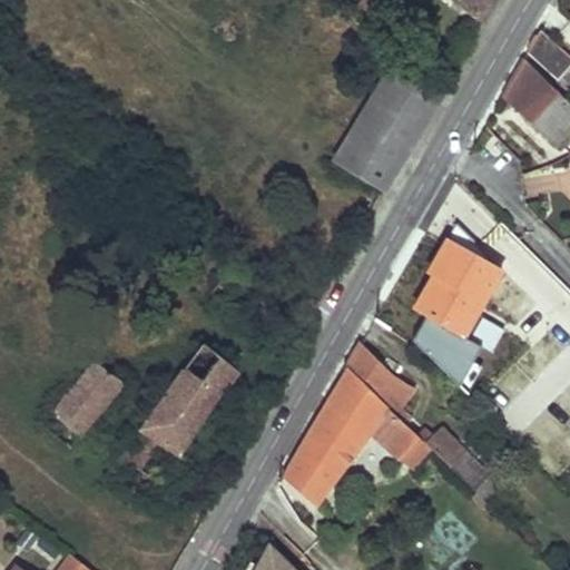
[(372,0),(357,0),(346,15),(356,21),(372,0)]
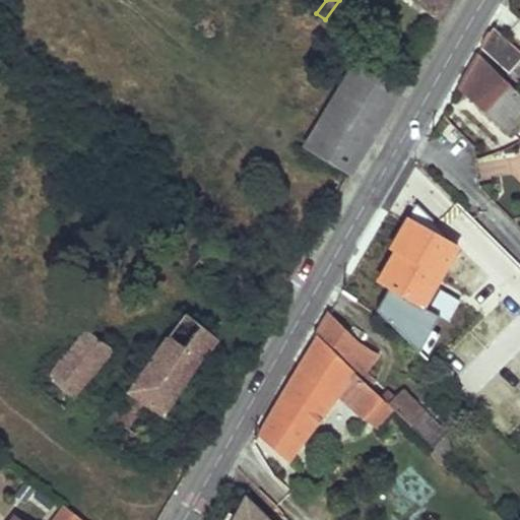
[(413,0),(442,21),(454,0),(413,0)]
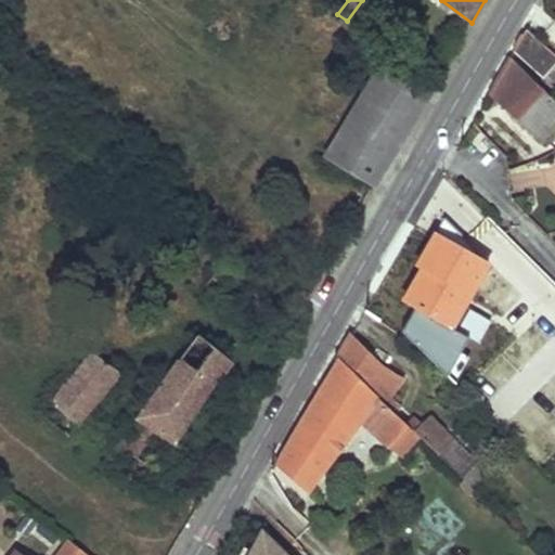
[(554,55),(526,30),(513,52),(542,78),(541,79),(554,91),(554,55)]
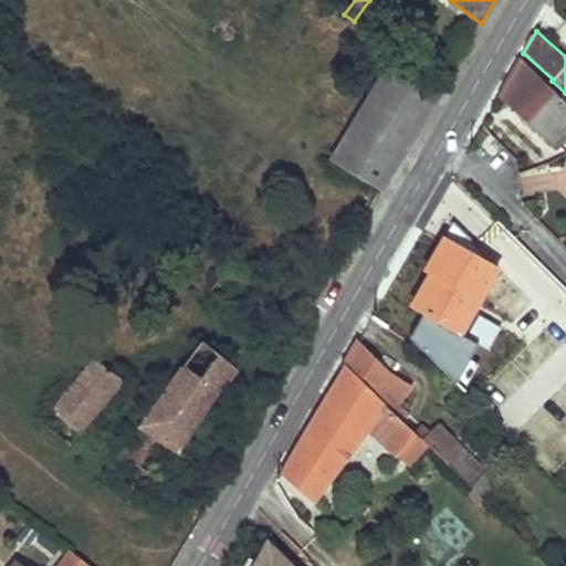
[(356,97),(367,80),(375,85),(388,64),(367,52),(344,91),(356,97)]
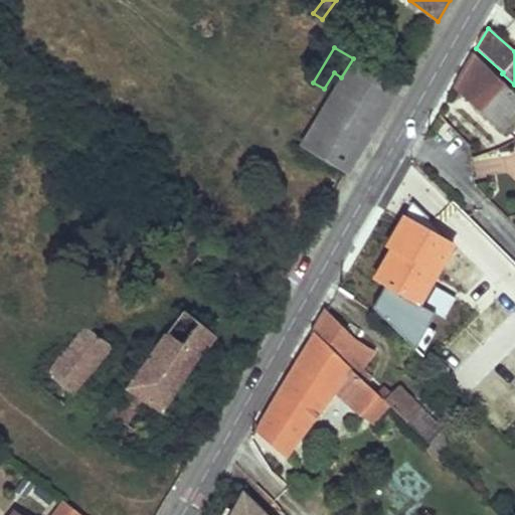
[(514,119),(514,95),(473,53),(453,88),(502,133),(505,130),(510,134),(514,129),(510,125),(514,119)]
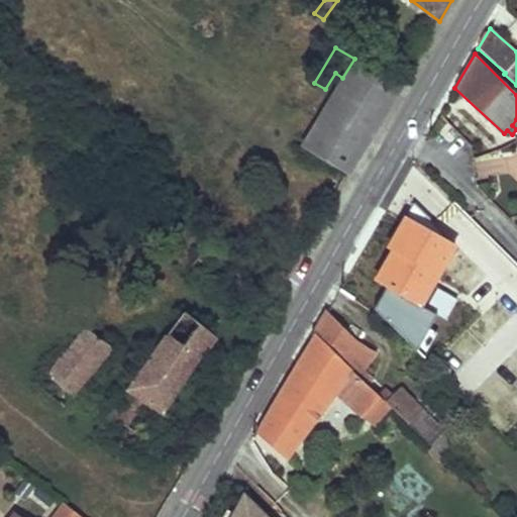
[(305,117),(298,129),(291,141),(351,176),(402,86),(354,59),(342,78),(316,123),(305,117)]
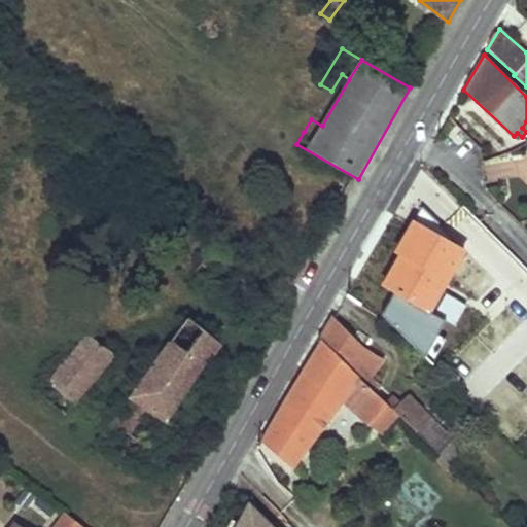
[(400,80),(410,88),(418,74),(409,69),(400,80)]
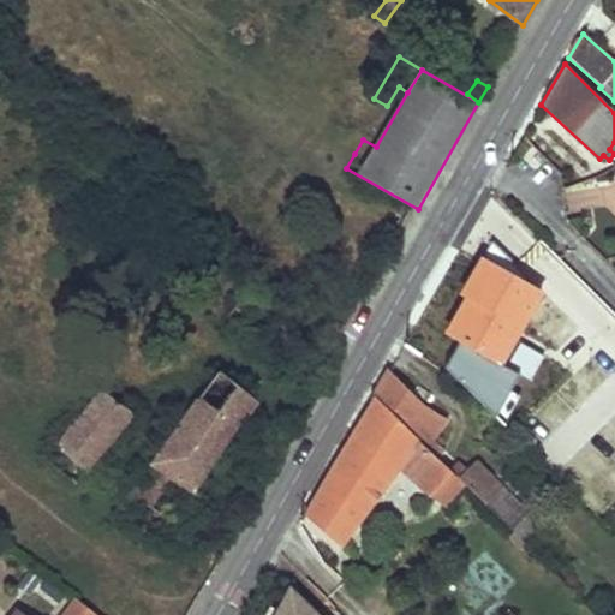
[(565,187),(572,210),(601,202),(593,179),(565,187)]
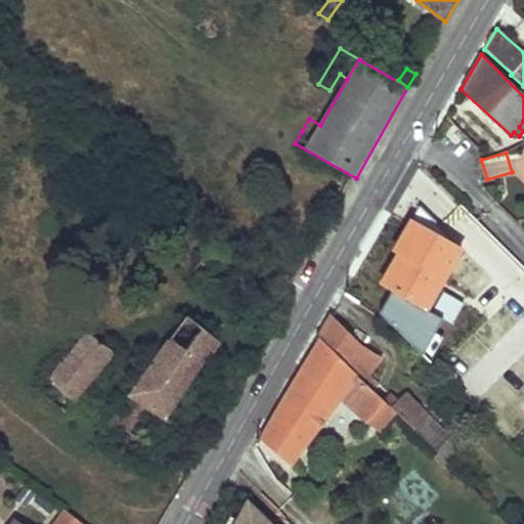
[(162,231),(141,216),(136,223),(157,238),(162,231)]
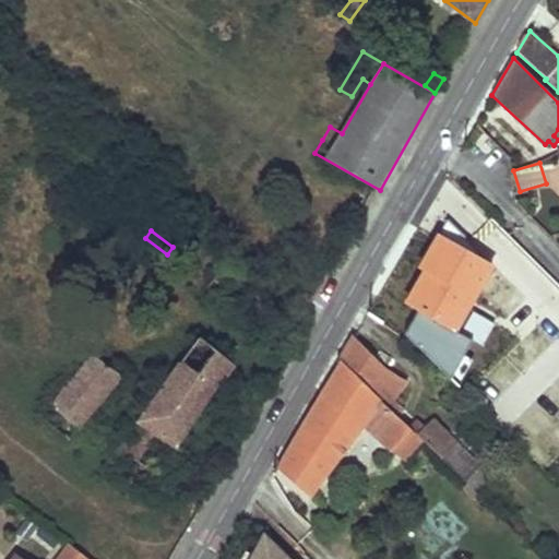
[(417,310),(404,333),(450,378),(463,354),(472,340),(453,330),(465,307),(464,306),(456,301),(462,292),(468,296),(472,298),(491,263),(439,234),(429,251),(439,257),(429,273),(425,270),(415,287),(425,293),(415,309),(417,310)]
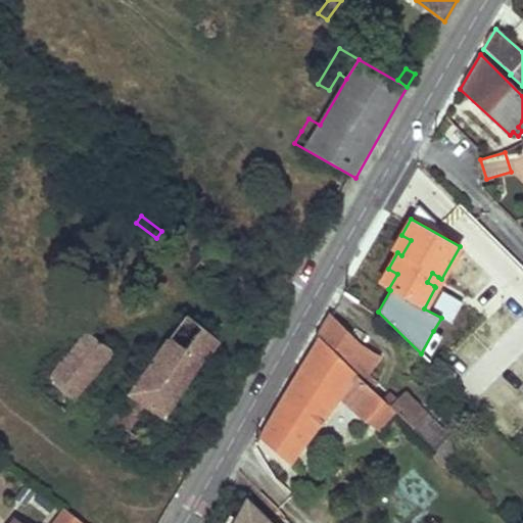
[(173,238),(182,245),(193,230),(185,223),(173,238)]
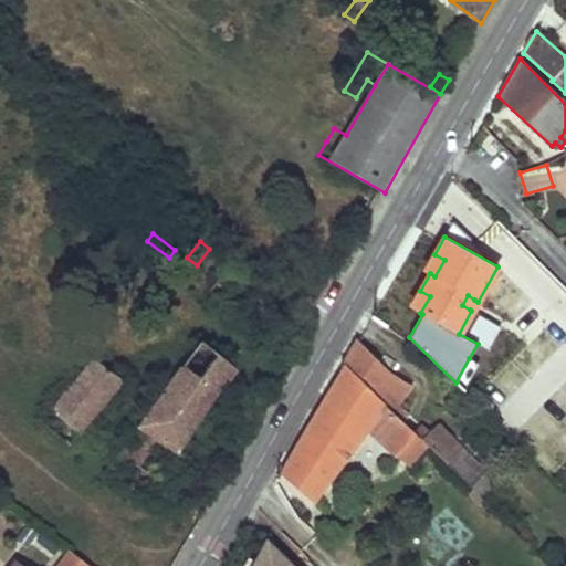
[(426,271),(435,276),(444,260),(435,254),(426,271)]
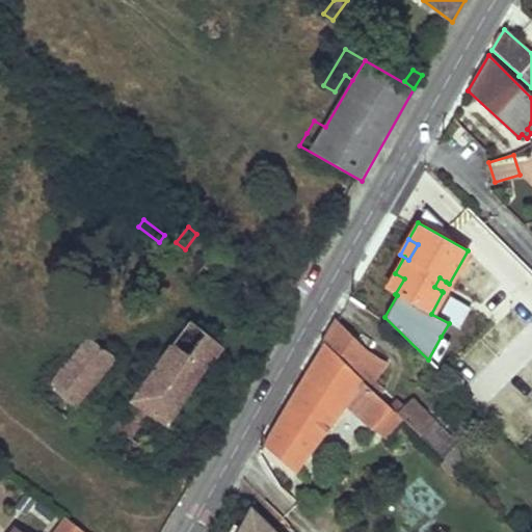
[(386,289),(395,294),(404,278),(395,273),(386,289)]
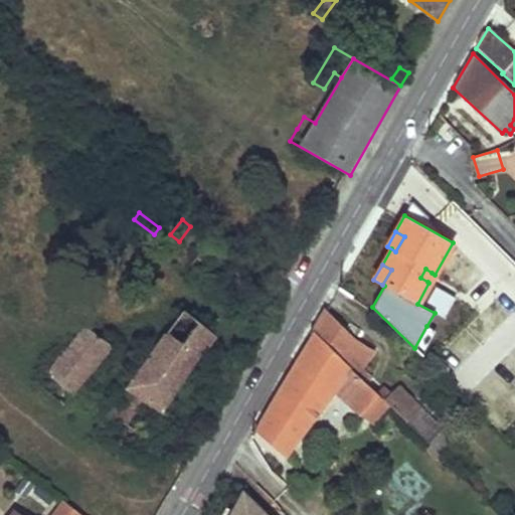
[(263,276),(274,285),(282,275),(272,267),(263,276)]
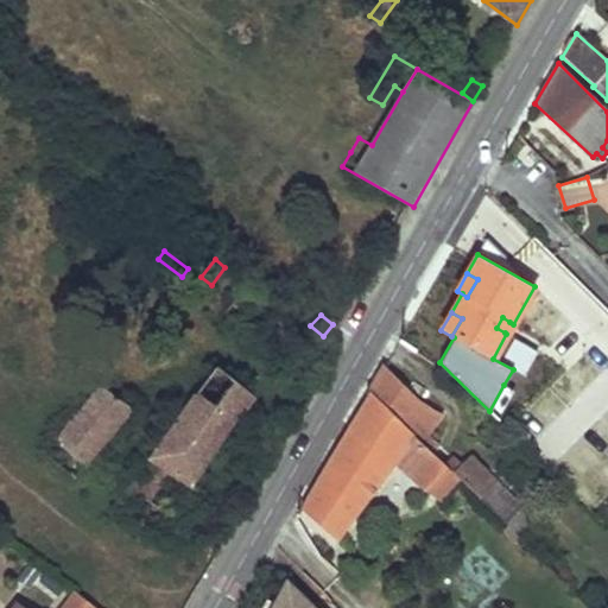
[(502,317),(496,328),(505,333),(510,322),(502,317)]
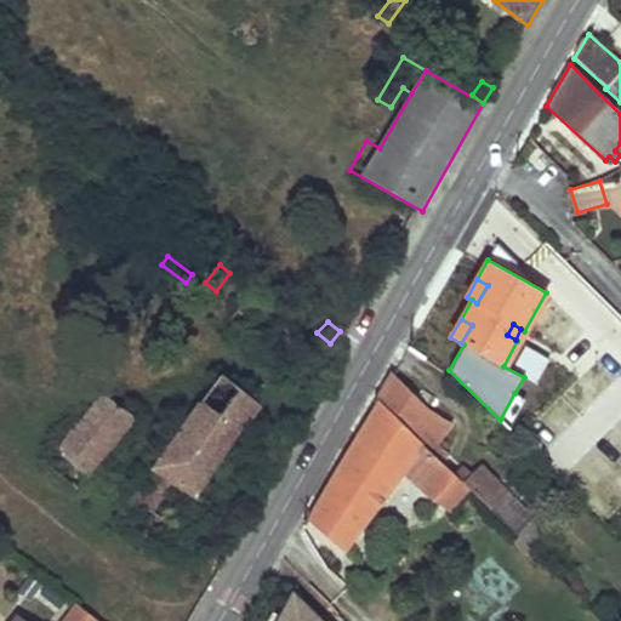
[(427,408),(393,375),(377,400),(440,462),(448,455),(438,444),(451,423),(427,408)]
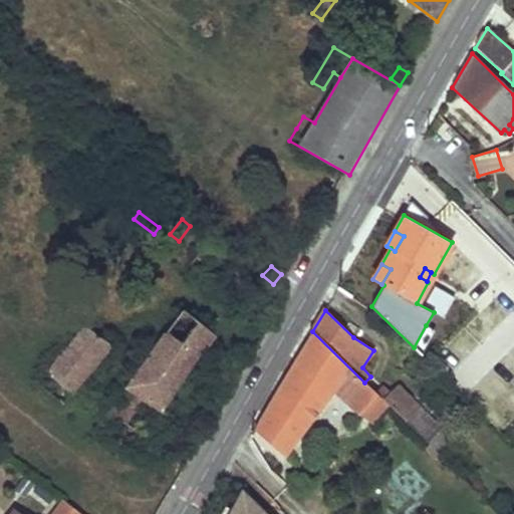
[(101,430),(134,452),(212,336),(182,311),(101,430)]
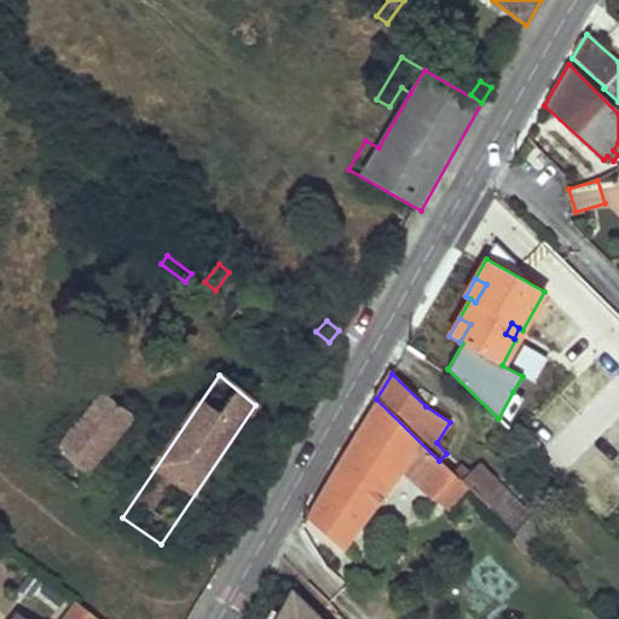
[(513,392),(498,418),(508,427),(524,399),(513,392)]
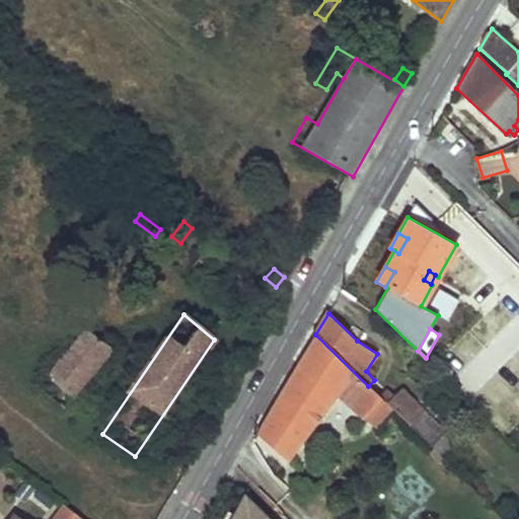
[(75,394),(110,352),(86,331),(51,375),(75,394)]
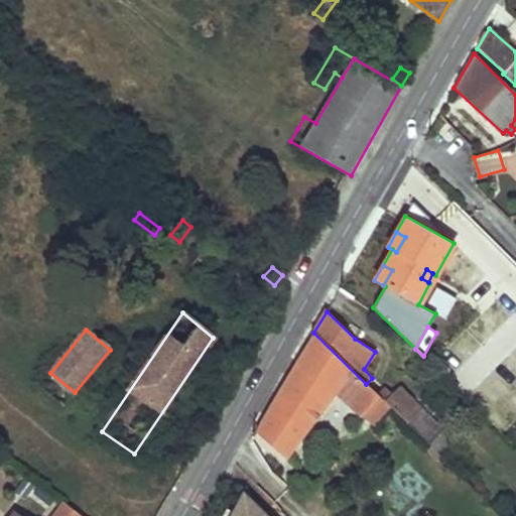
[(366,384),(313,333),(257,429),(288,458),(336,392),(360,415),(378,396),(366,384)]
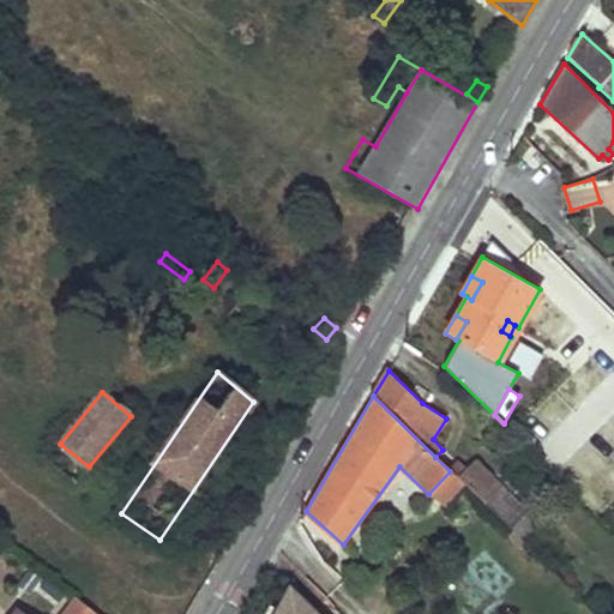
[(89,467),(60,444),(47,459),(76,483),(89,467)]
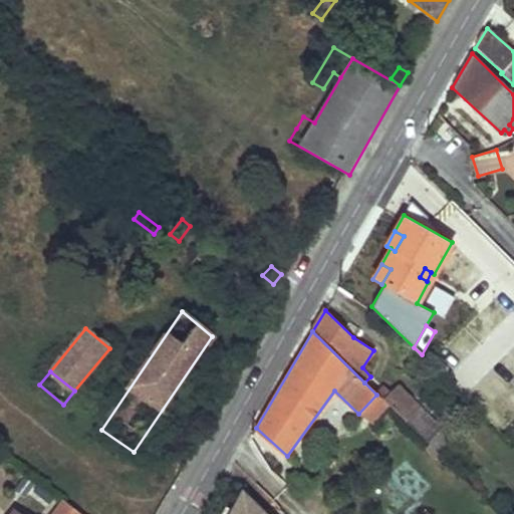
[(381,389),(376,395),(387,405),(427,445),(441,431),(396,387),(389,395),(381,389)]
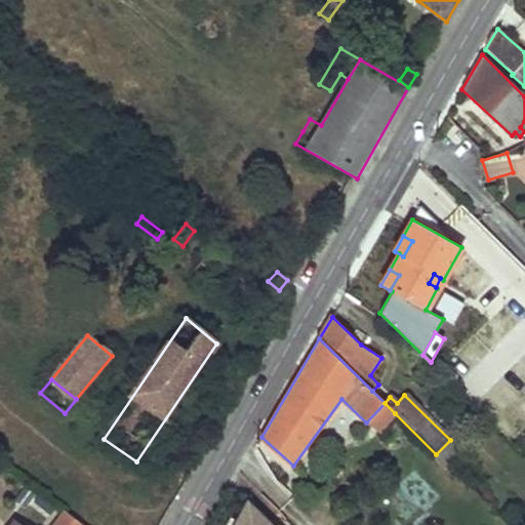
[(395,413),(385,403),(366,422),(378,433),(395,413)]
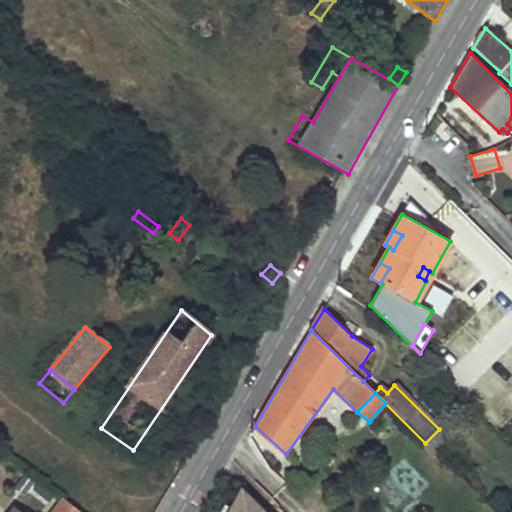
[(451,442),(439,429),(425,443),(438,455),(451,442)]
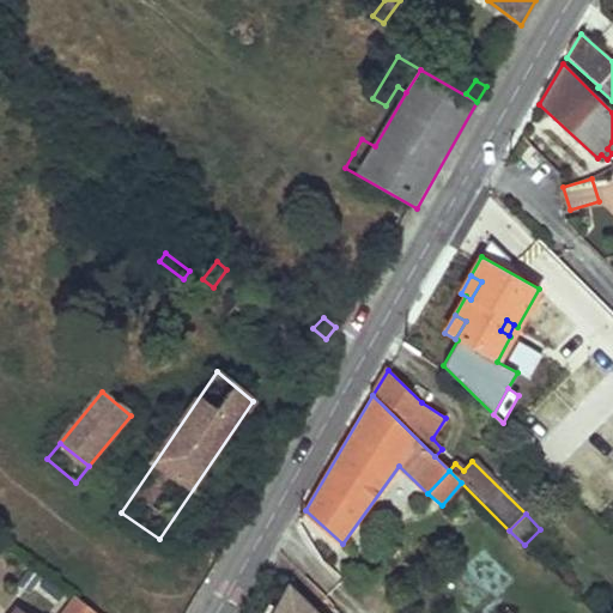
[(313,612),(287,588),(275,612),(313,612)]
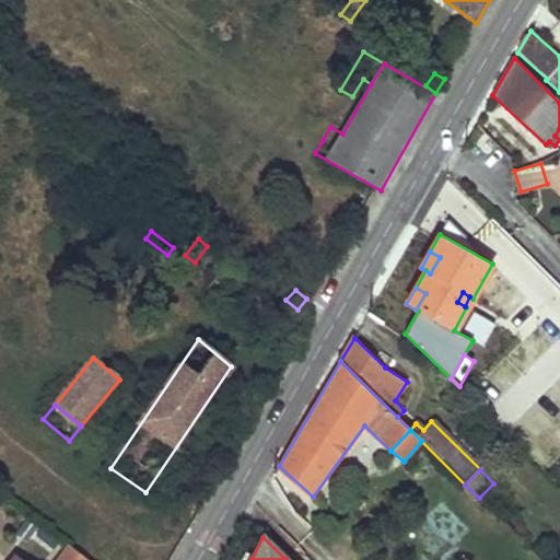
[(86,559),(68,545),(56,559),(86,559)]
